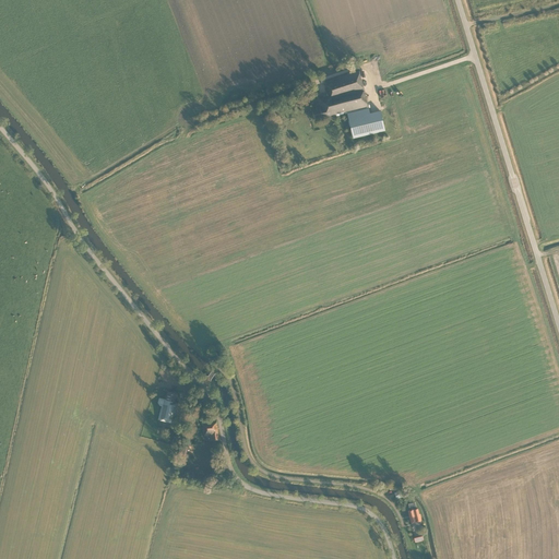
[(368,108),(359,71),(324,83),(329,97),(319,99),(320,107),(316,108),(317,110),(312,111),(314,120),(329,116),(330,118),(332,118),(332,117),(368,108)]
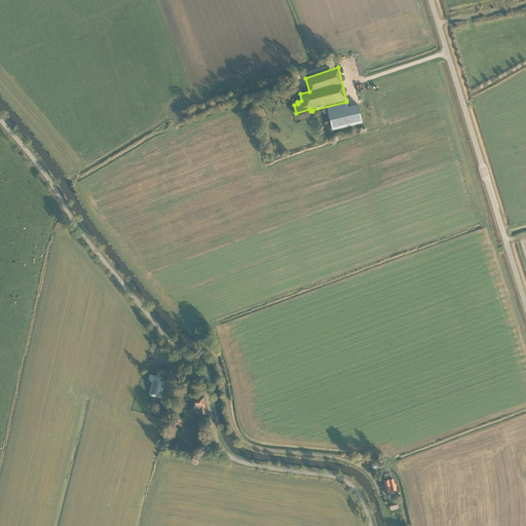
[(358,106),(328,113),(332,132),(363,124),(358,106)]
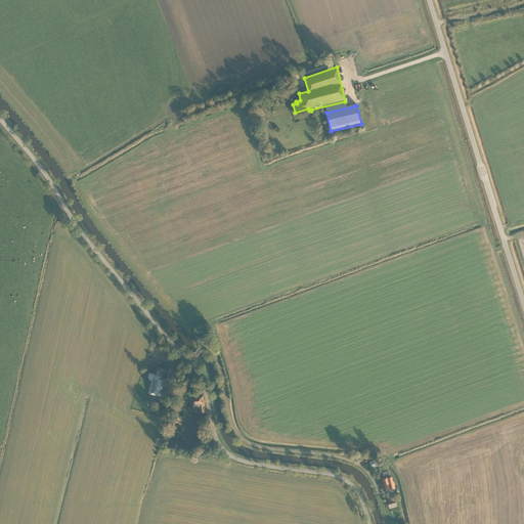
[(147,394),(164,398),(169,379),(164,377),(166,369),(165,369),(165,368),(163,367),(162,368),(158,367),(156,375),(155,375),(153,381),(151,381),(147,394)]
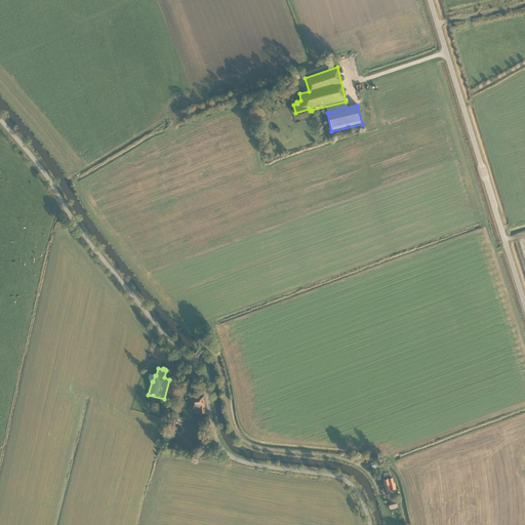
[(204,400),(203,395),(191,397),(192,407),(193,407),(193,409),(198,409),(199,414),(206,413),(204,400)]
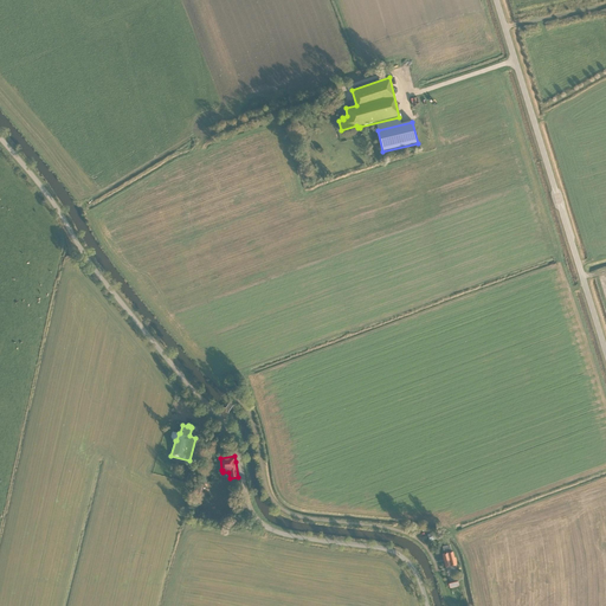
[(202,496),(205,484),(199,483),(195,495),(202,496)]
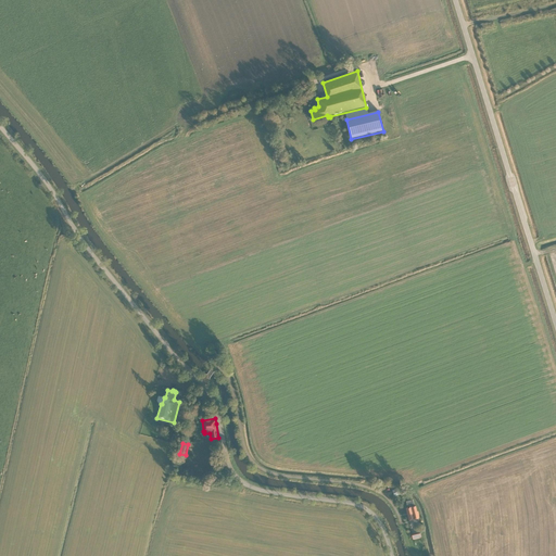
[(416,512),(415,506),(414,506),(408,507),(406,507),(408,520),(419,518),(417,512),(416,512)]
